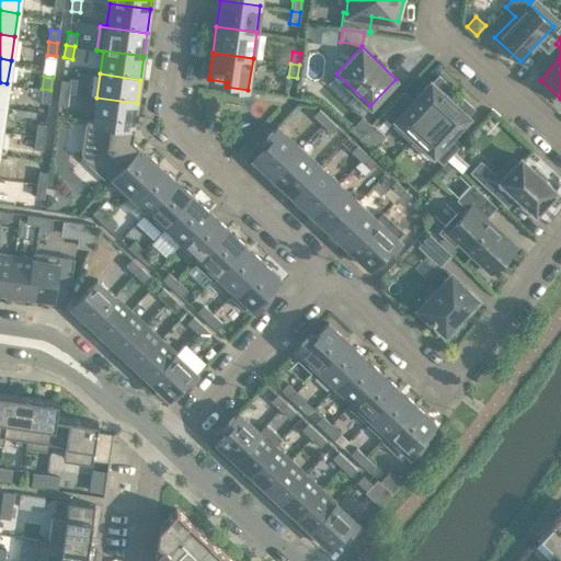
[(381,114),(410,140),(449,98),(444,93),(450,87),(438,76),(432,81),(430,80),(430,81),(413,99),(403,90),(381,114)]
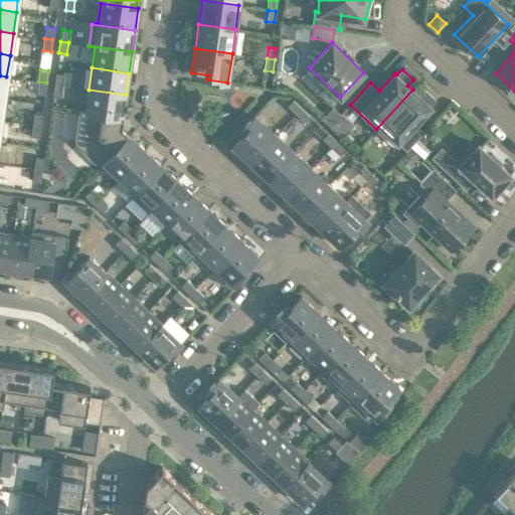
[(55,72),(54,84),(62,86),(63,73),(55,72)]
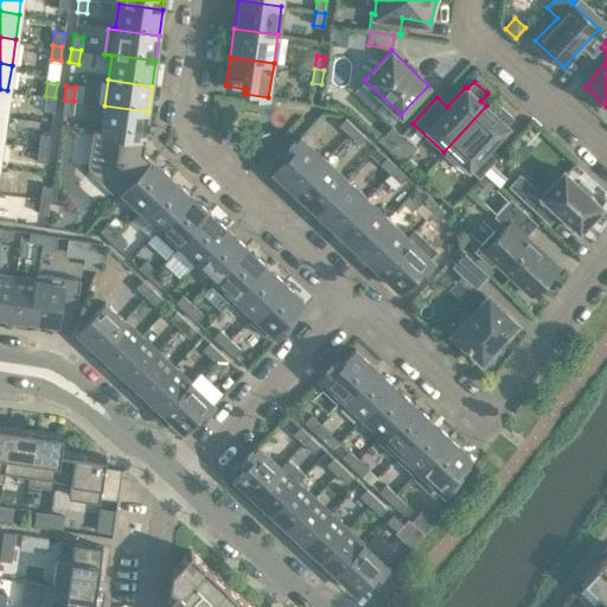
[(55,97),(45,96),(43,109),(52,110),(55,97)]
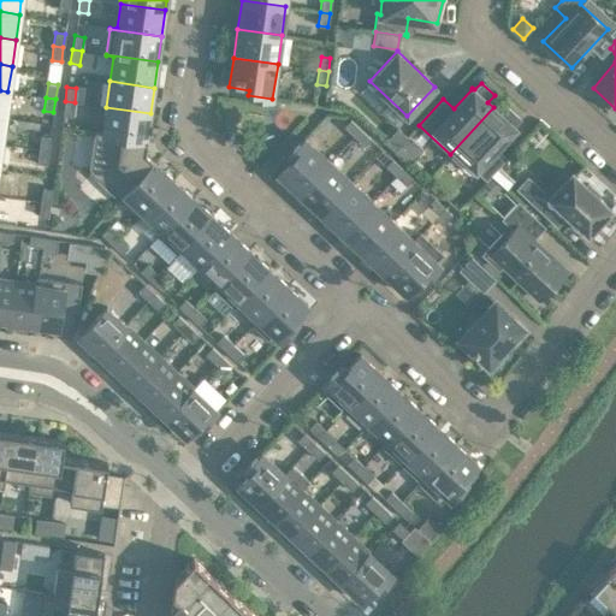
[(75,102),(65,101),(63,114),(72,116),(75,102)]
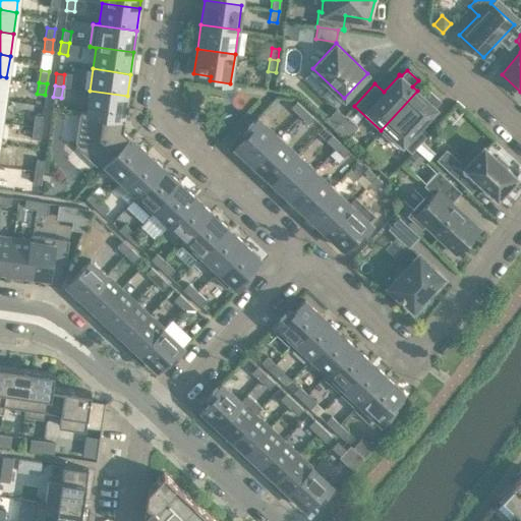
[(417,91),(381,130),(399,147),(402,143),(411,152),(427,133),(419,125),(435,109),(436,108),(433,106),(440,101),(428,90),(422,96),(417,91)]
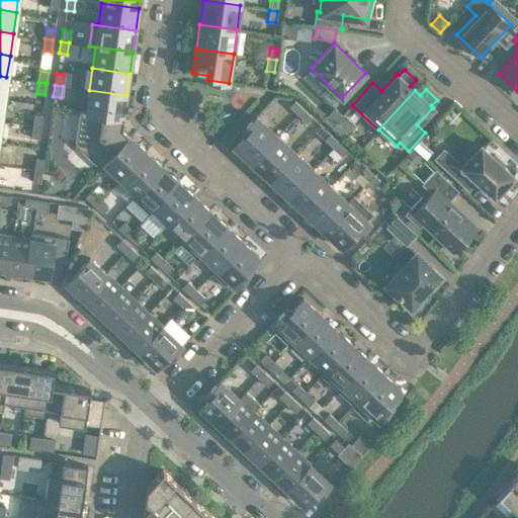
[(80,109),(80,110),(123,116),(126,95),(89,90),(86,110),(80,109)]
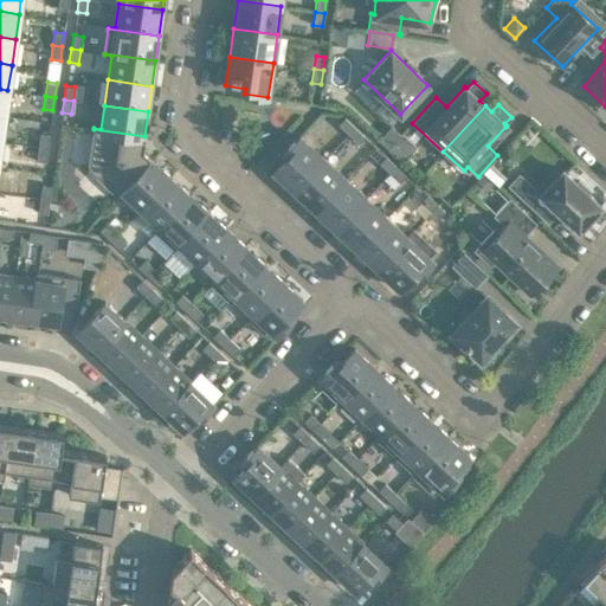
[(337,124),(347,134),(354,127),(345,117),(337,124)]
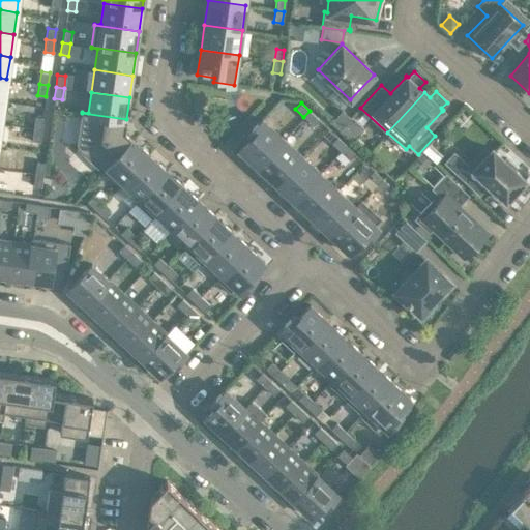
[(331,122),(340,129),(350,118),(342,110),(331,122)]
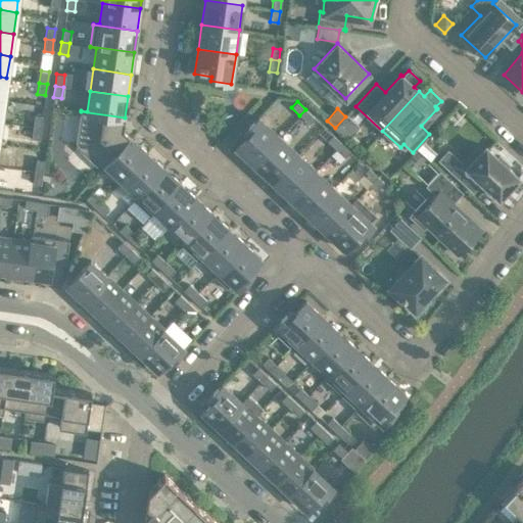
[(305,109),(299,115),(308,124),(315,117),(305,109)]
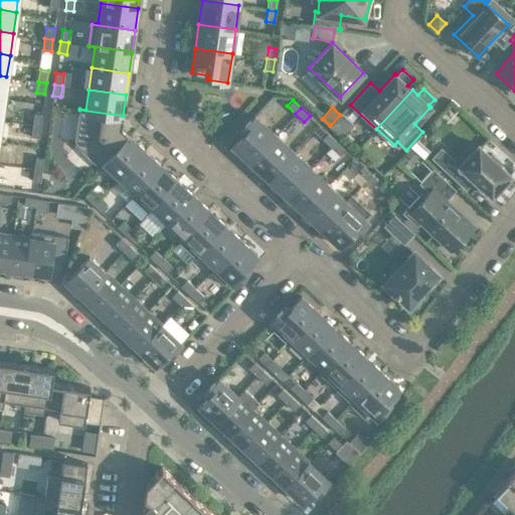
[(74,144),(100,167),(129,135),(121,128),(123,116),(79,110),(74,144)]
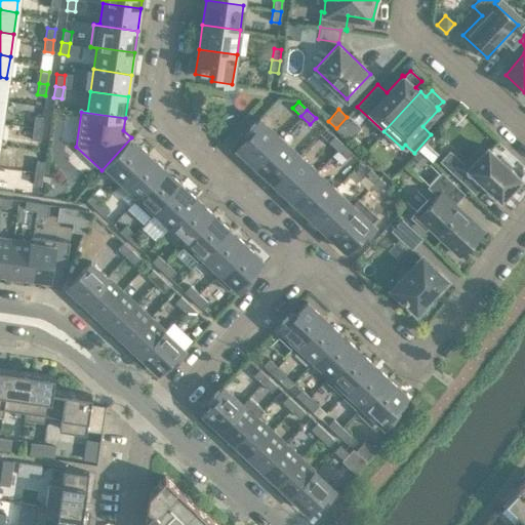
[(35,115),(33,127),(41,128),(43,116),(35,115)]
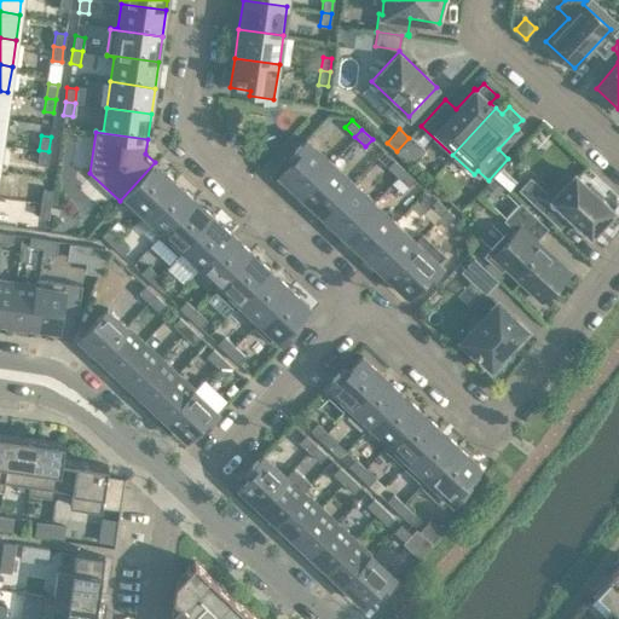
[(409,138),(397,151),(411,165),(424,150),(410,137),(409,138)]
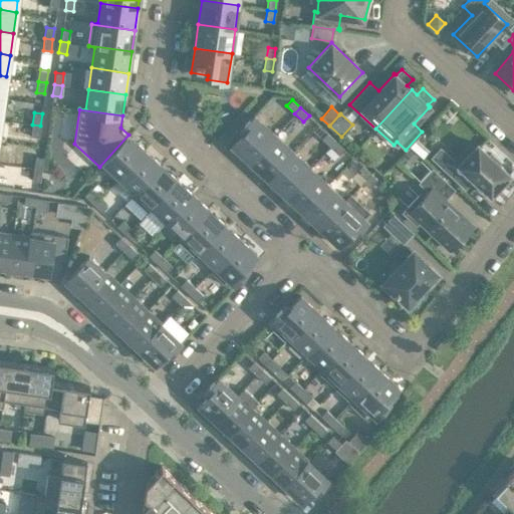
[(231,145),(250,162),(275,135),(254,114),(240,130),(243,133),(231,145)]
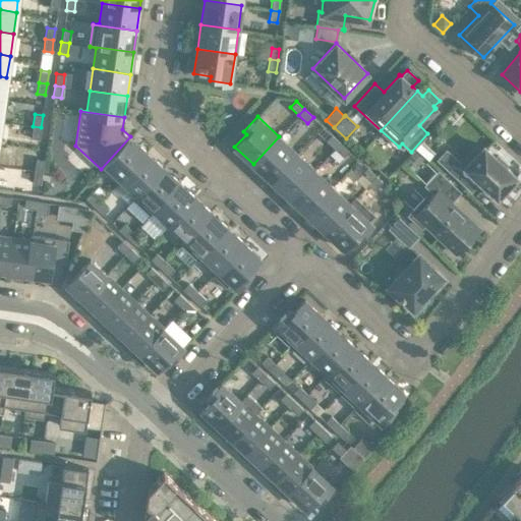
[(41,127),(33,126),(31,137),(39,138),(41,127)]
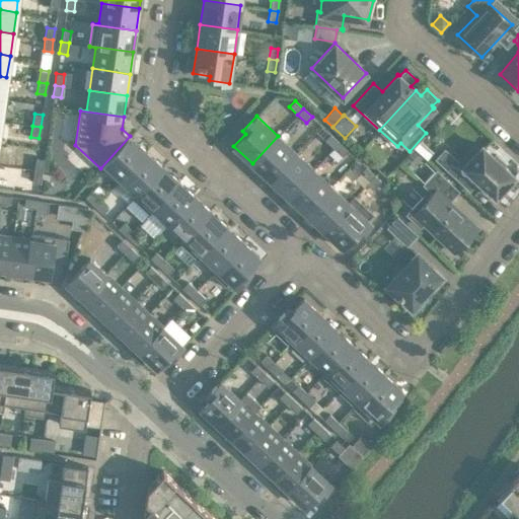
[(324,140),(332,148),(339,142),(330,134),(324,140)]
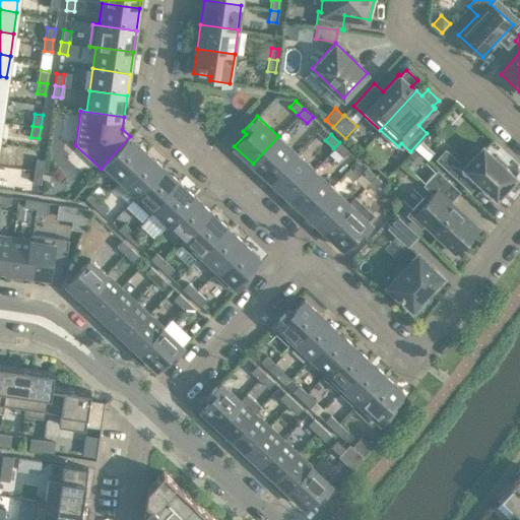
[(105,165),(121,179),(146,151),(130,136),(101,169),(105,165)]
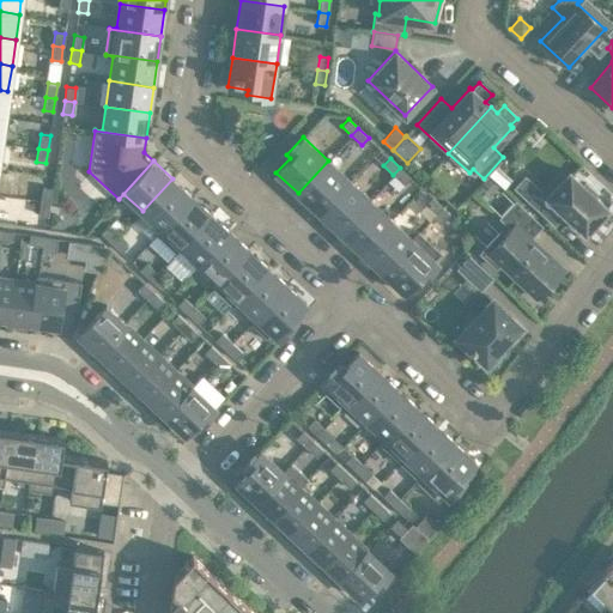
[(298,193),(319,212),(349,180),(328,161),(298,193)]
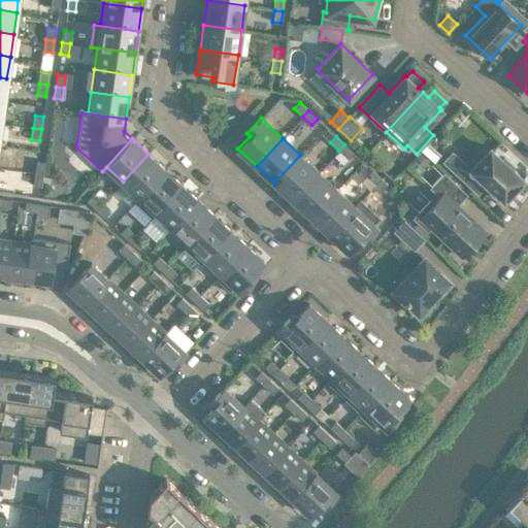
[(344,144),(338,151),(348,159),(354,153),(344,144)]
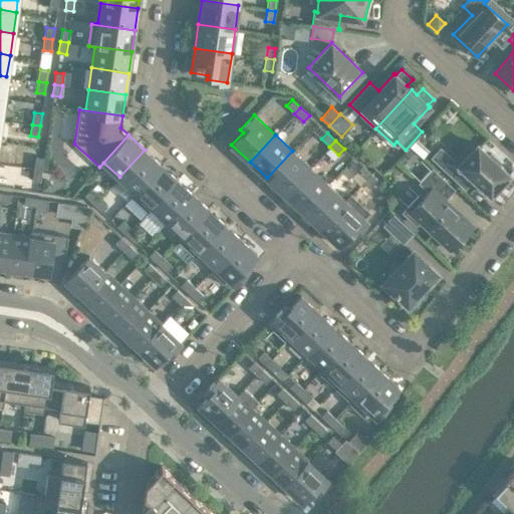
[(473,179),(490,196),(510,175),(498,164),(499,162),(490,153),(489,155),(477,144),(457,165),(452,160),(444,169),(464,188),(473,179)]
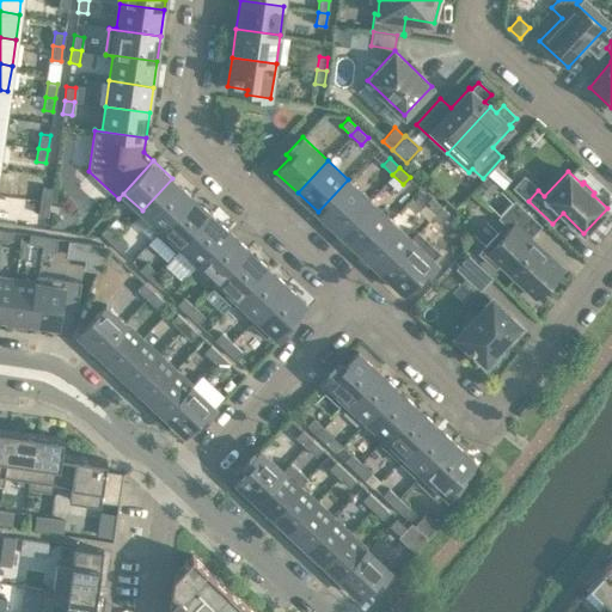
[(485,176),(479,183),(490,193),(497,185),(485,176)]
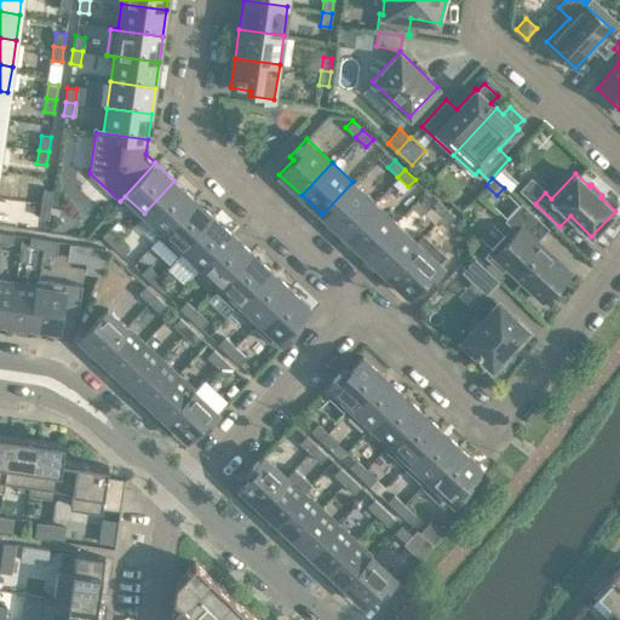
[(158,236),(194,199),(174,181),(144,213),(162,230),(158,236)]
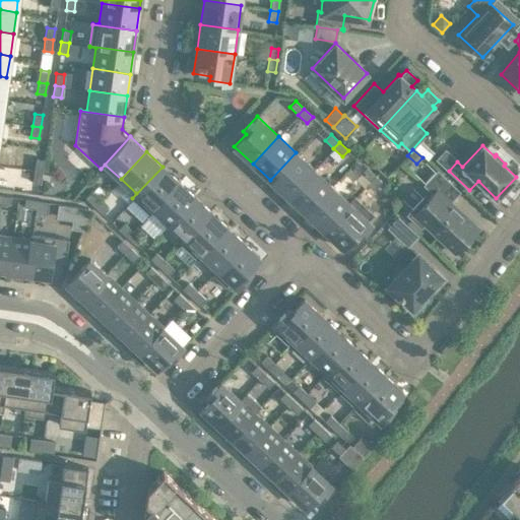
[(270,180),(287,197),(314,170),(296,152),(270,180)]
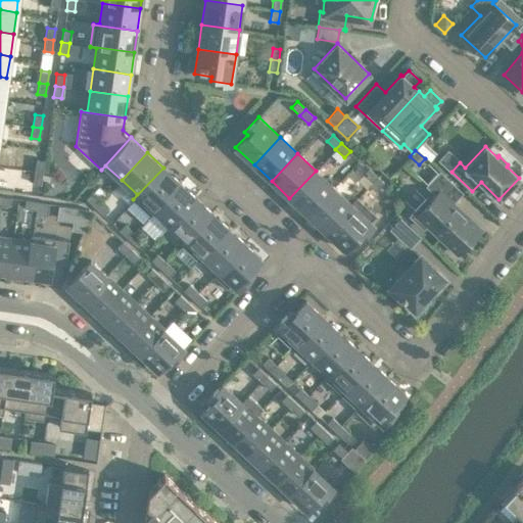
[(36,159),(34,172),(42,173),(44,160),(36,159)]
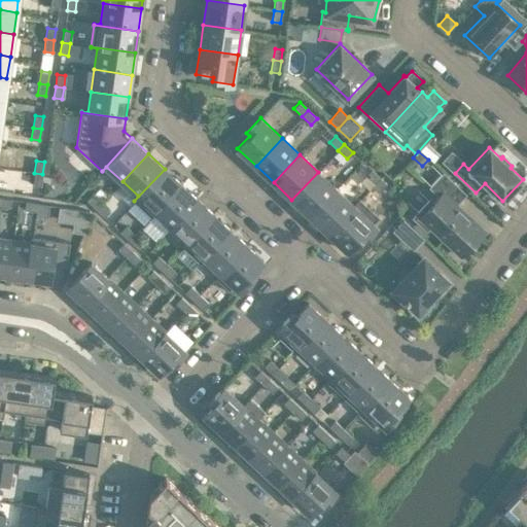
[(134,201),(150,216),(181,184),(165,169),(134,201)]
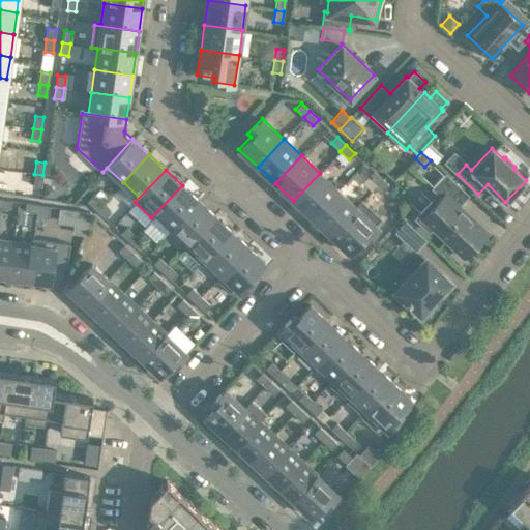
[(374,187),(374,188),(382,179),(373,170),(367,176),(377,184),(374,187)]
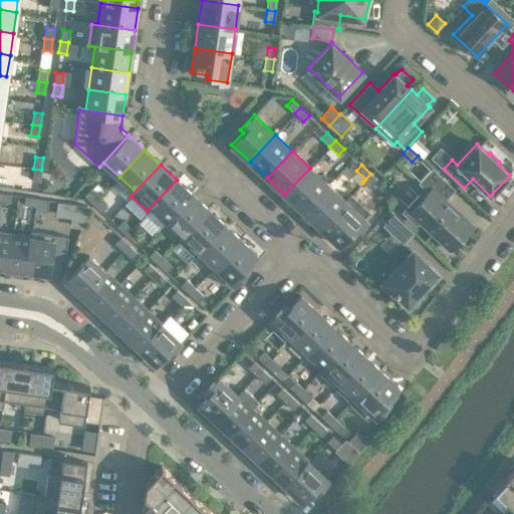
[(284,195),(302,211),(327,184),(310,168),(284,195)]
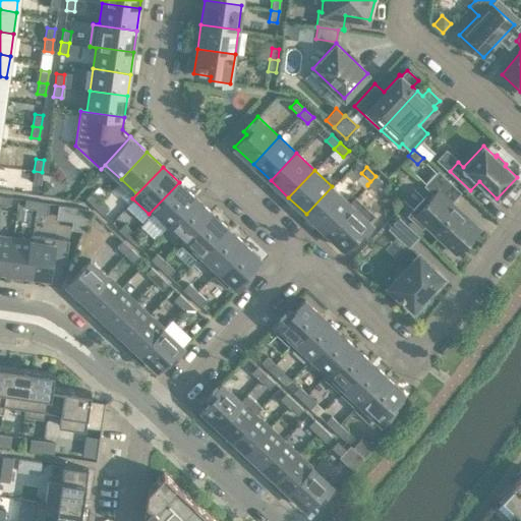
[(42,172),(34,171),(33,182),(41,183),(42,172)]
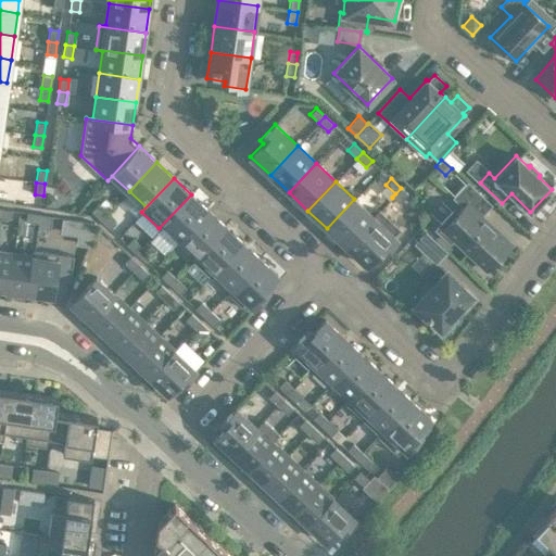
[(453,239),(485,270),(510,243),(480,215),(490,204),(467,182),(454,197),(463,206),(455,214),(453,212),(442,223),(441,223),(439,226),(436,229),(450,242),(453,239)]
